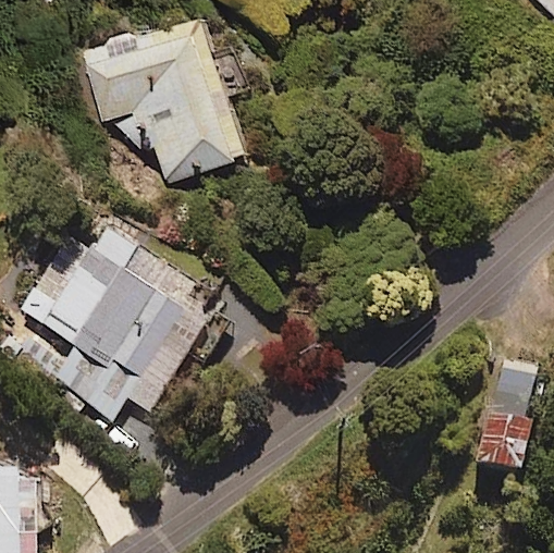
[(544,0),(553,15),(553,0),(544,0)]
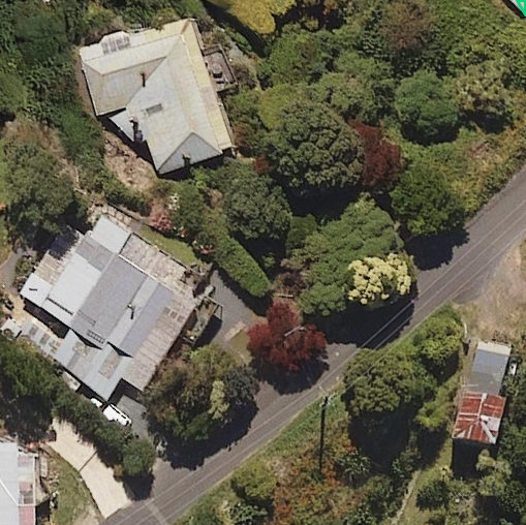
[(230,151),(199,21),(80,50),(94,112),(112,107),(118,133),(143,127),(153,170),(230,151)]
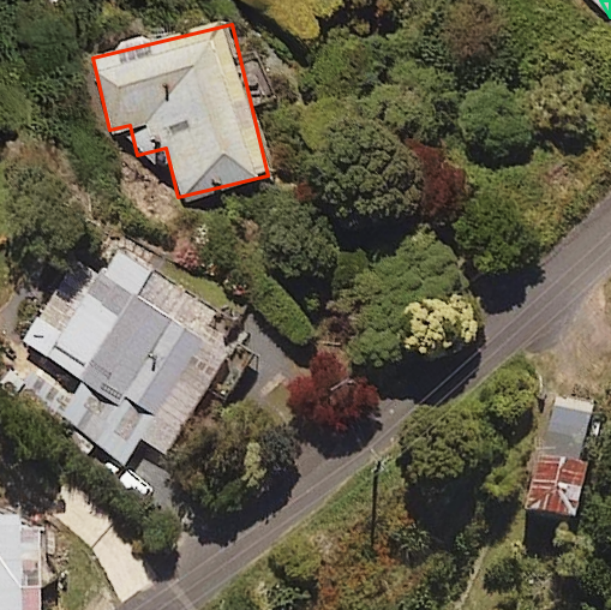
[(154,273),(127,309),(72,270),(23,339),(82,381),(55,417),(121,464),(139,437),(165,455),(217,381),(231,390),(250,364),(207,333),(216,318),(154,273)]
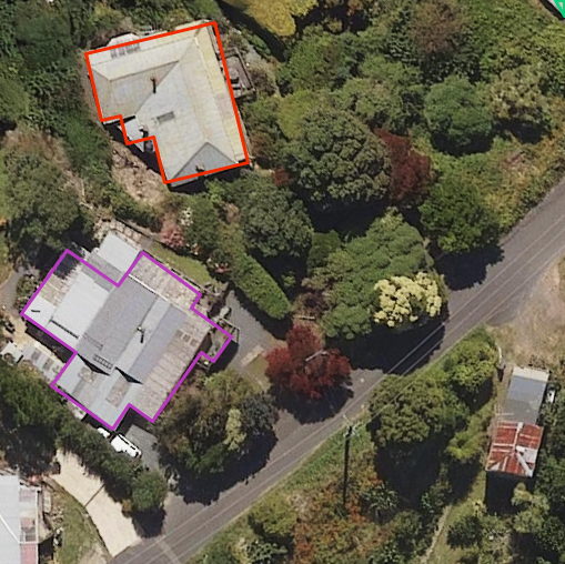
[(552,386),(515,374),(480,480),(527,495),(542,452),(532,447),(552,386)]
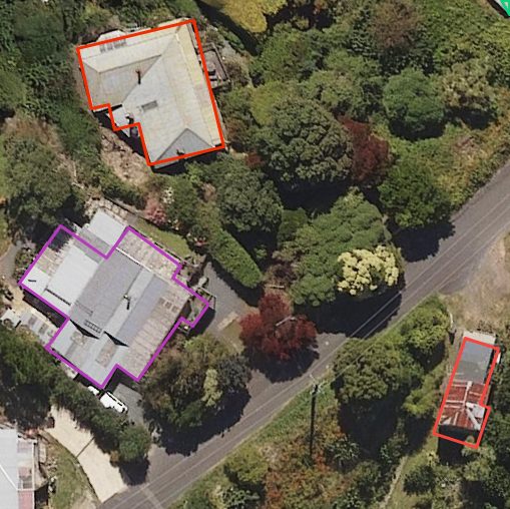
[(0,508),(30,508),(33,429),(0,427),(0,508)]
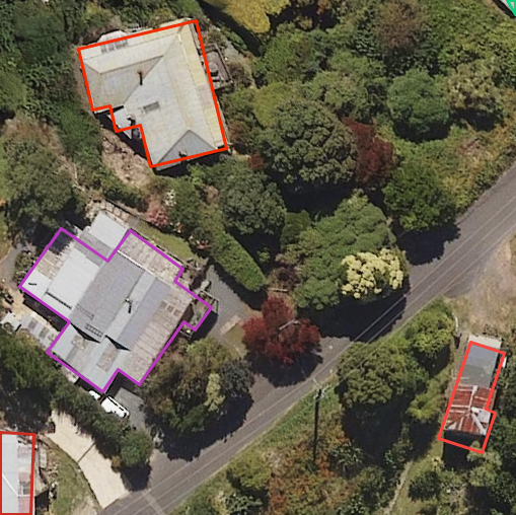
All buildings are outlined.
